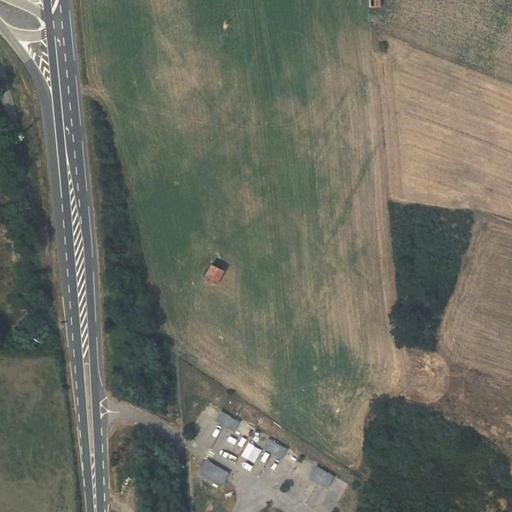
[(205,275),(216,281),(222,271),(211,265),(205,275)]
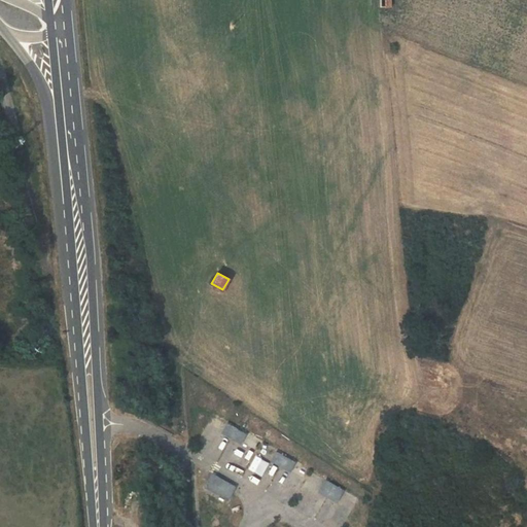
[(231,425),(226,431),(231,433),(230,435),(234,437),(235,435),(238,437),(242,432),(231,425)]
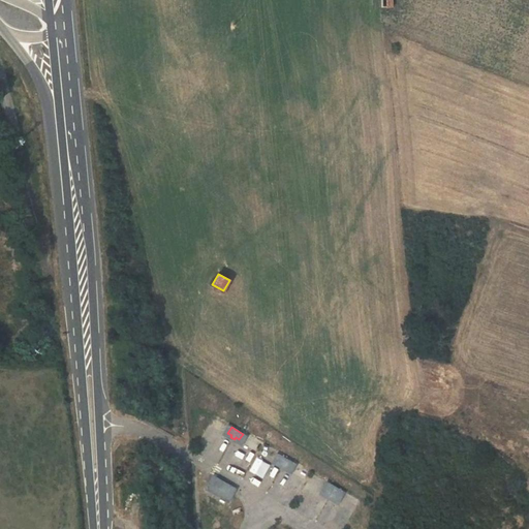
[(280,456),(277,461),(281,463),(280,465),(284,468),(285,466),(288,468),(292,462),(280,456)]
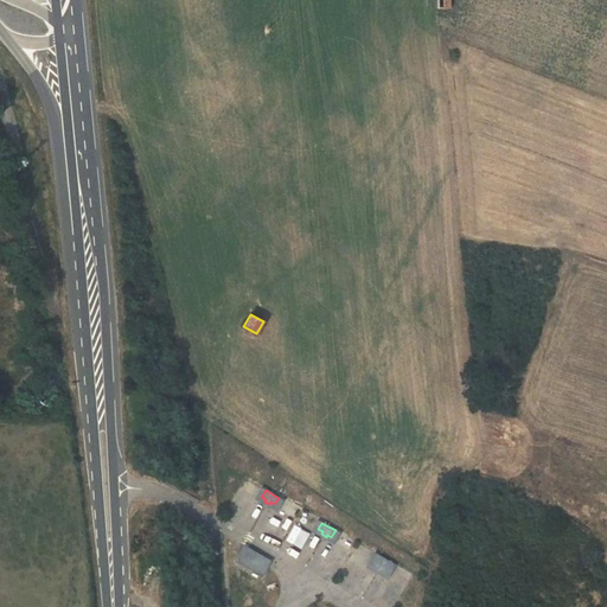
[(301,548),(308,531),(292,524),(285,540),(301,548)]
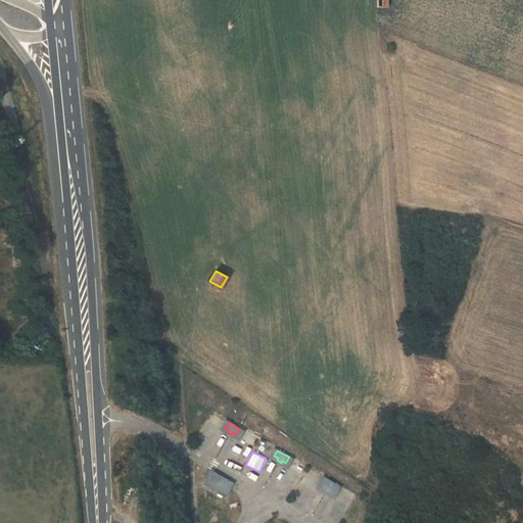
[(209,478),(206,483),(223,492),(229,482),(218,476),(216,481),(209,478)]
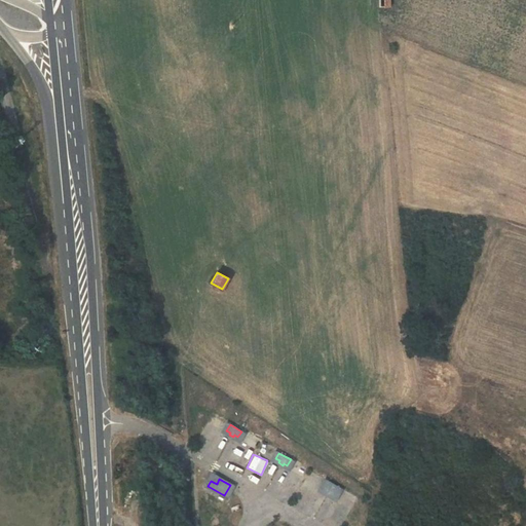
[(326,483),(323,489),(326,491),(325,493),(330,495),(331,494),(334,496),(338,490),(326,483)]
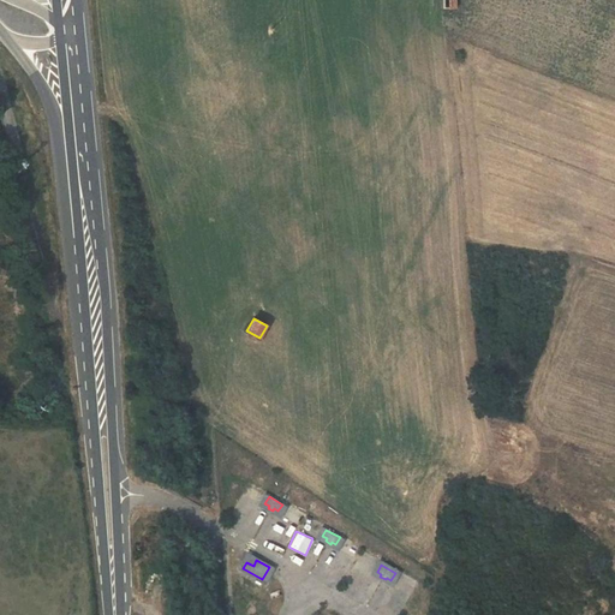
[(364,590),(371,574),(353,567),(347,583),(364,590)]
